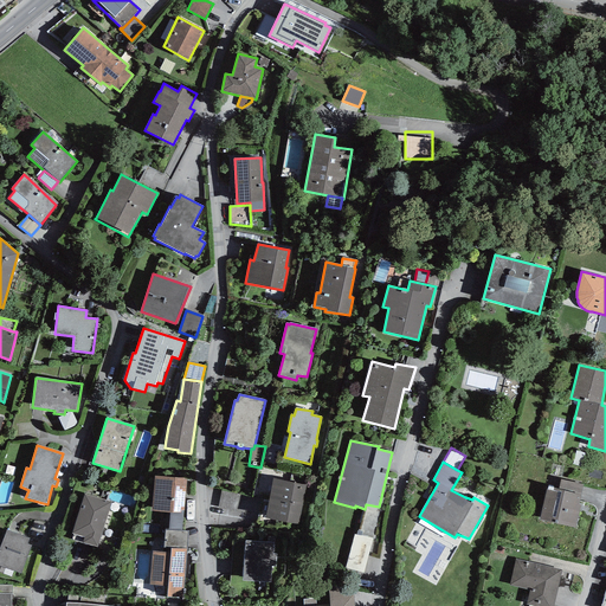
[(186,478),(155,476),(152,510),(171,513),(184,513),(186,478)]
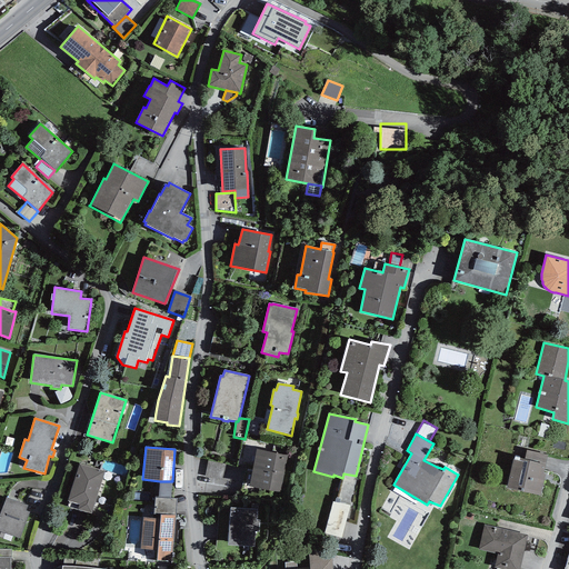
[(252,469),(285,475),(288,455),(257,449),(252,469)]
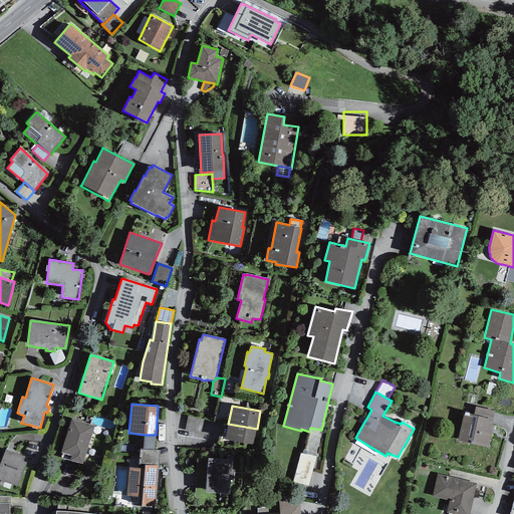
[(493,420),(495,412),(476,407),(474,415),(493,420)]
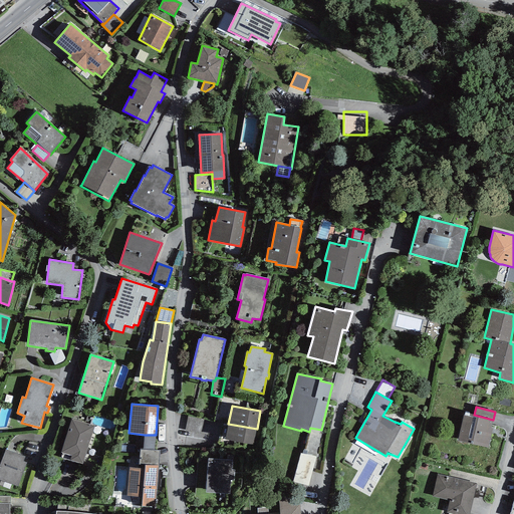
[(474,415),(464,413),(458,441),(488,448),(493,428),(491,428),(493,420),(474,415)]
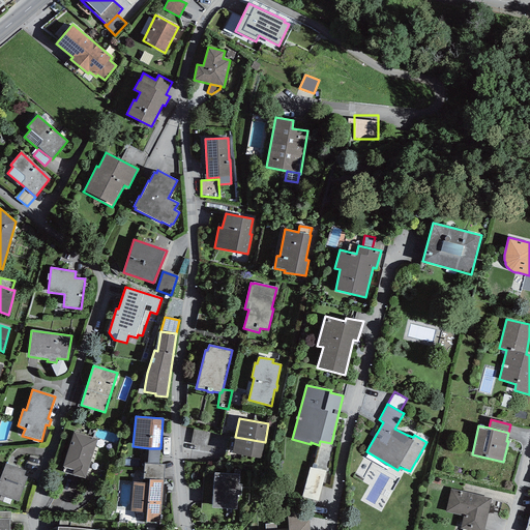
[(207,447),(210,433),(195,429),(190,443),(207,447)]
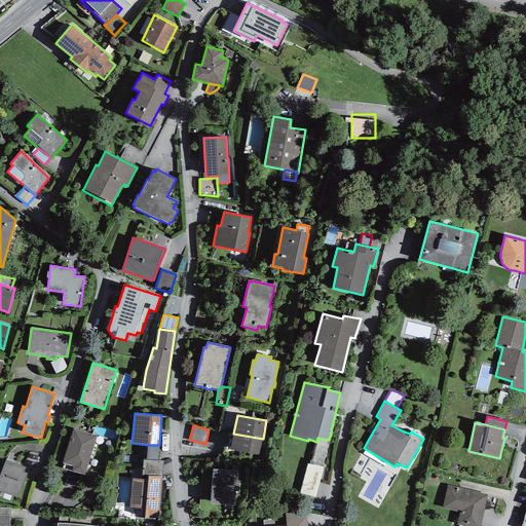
[(73,466),(72,472),(84,475),(97,436),(74,429),(63,463),(73,466)]
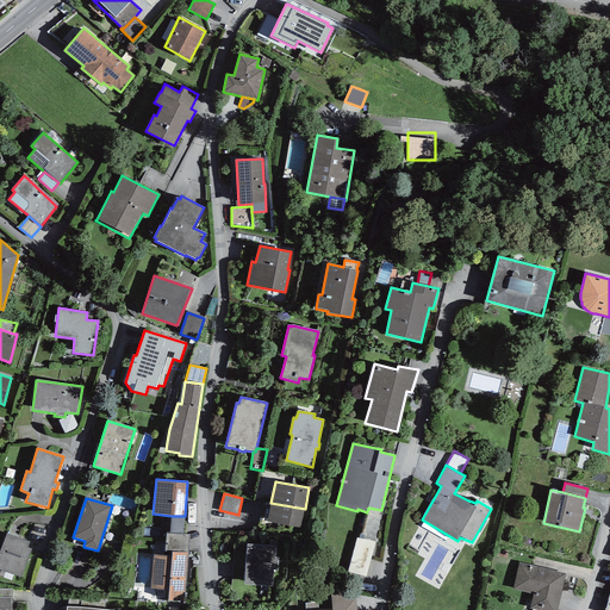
[(305,509),(271,503),(267,522),(300,529),(305,509)]
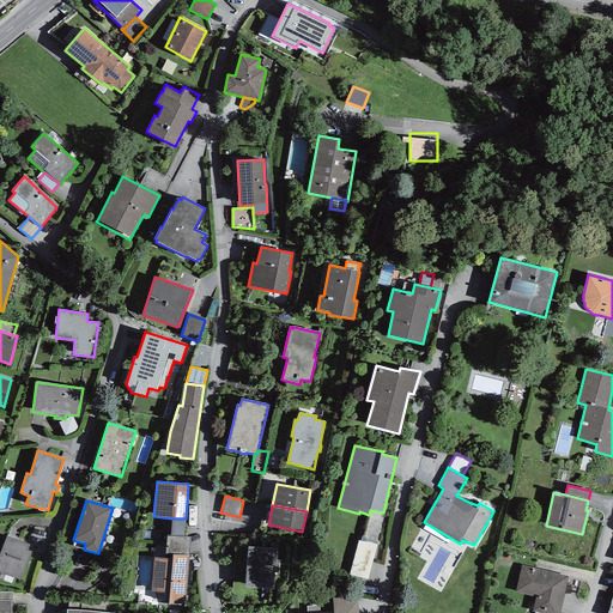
[(183,538),(186,519),(173,519),(170,536),(183,538)]
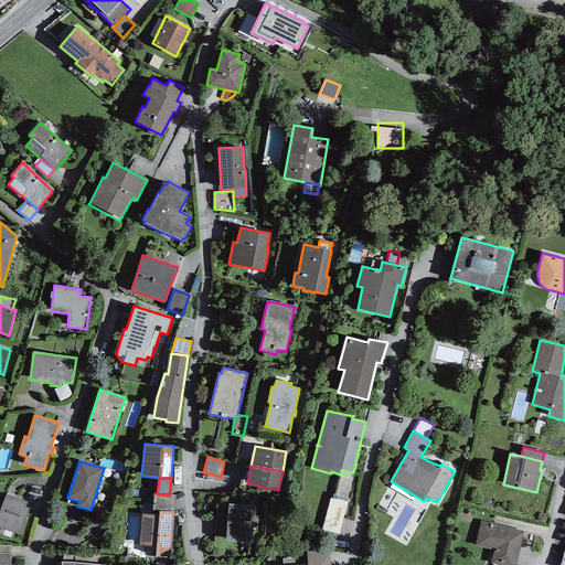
[(28,502),(6,494),(0,510),(0,528),(19,534),(29,509),(25,508),(28,502)]
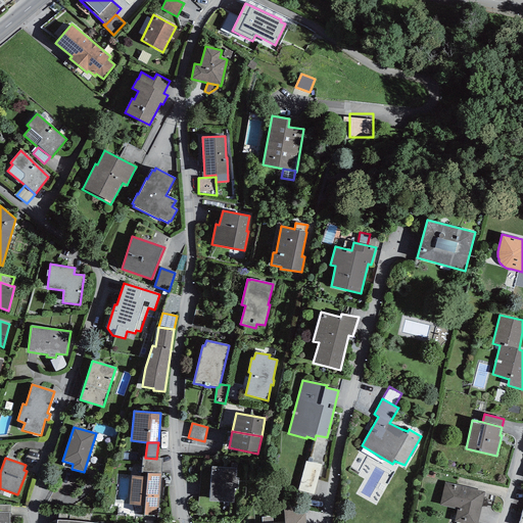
[(142,458),(141,473),(147,473),(161,474),(162,459),(156,459),(145,458),(142,458)]
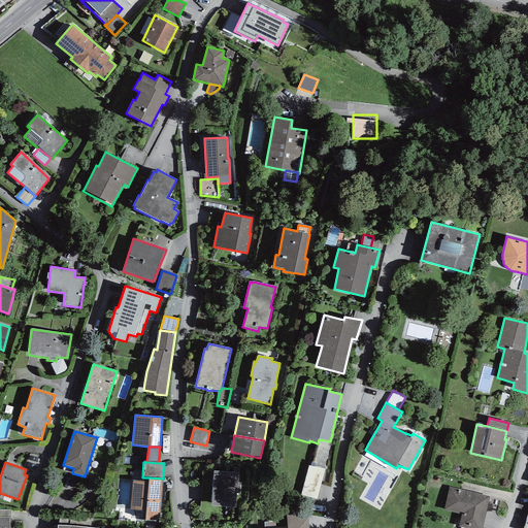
[(324,469),(308,466),(301,495),(317,499),(324,469)]
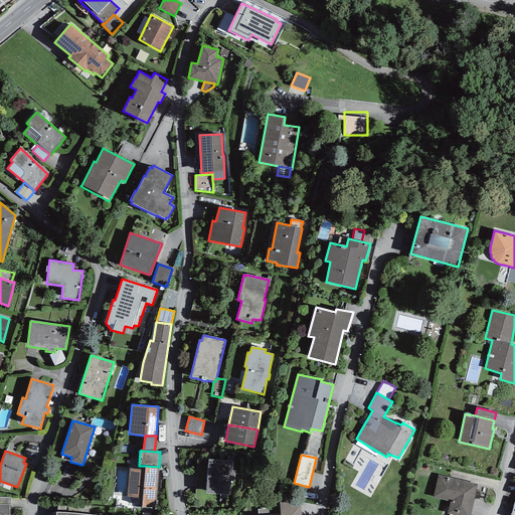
[(206,493),(229,495),(230,482),(234,482),(235,471),(231,471),(232,461),(208,460),(206,493)]
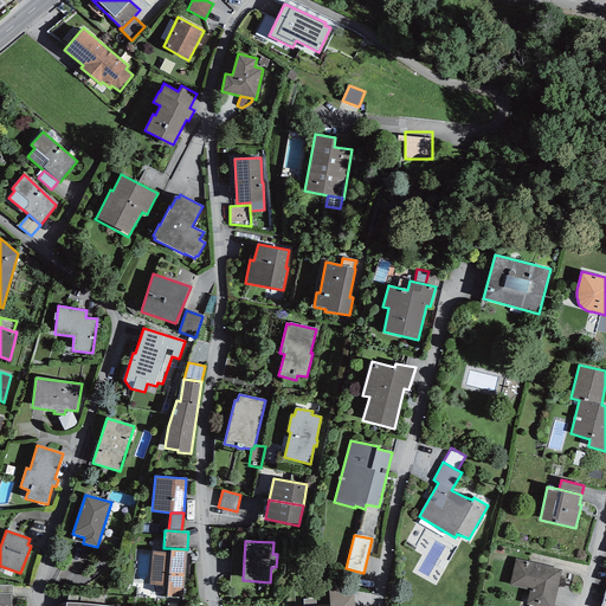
[(153,552),(149,585),(168,586),(167,597),(182,598),(187,549),(171,548),(171,553),(153,552)]
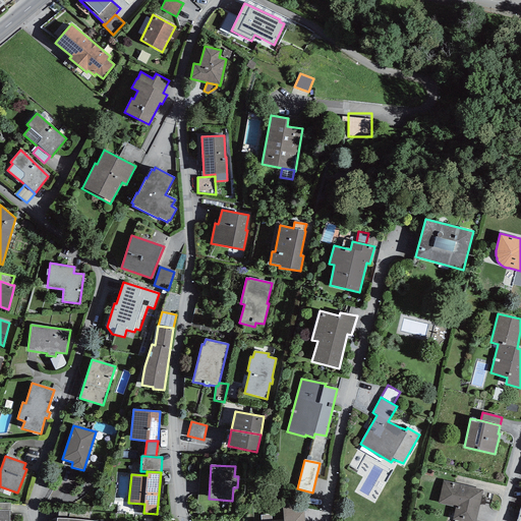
[(475,520),(483,489),(443,480),(438,503),(455,508),(453,520),(458,520),(475,520)]
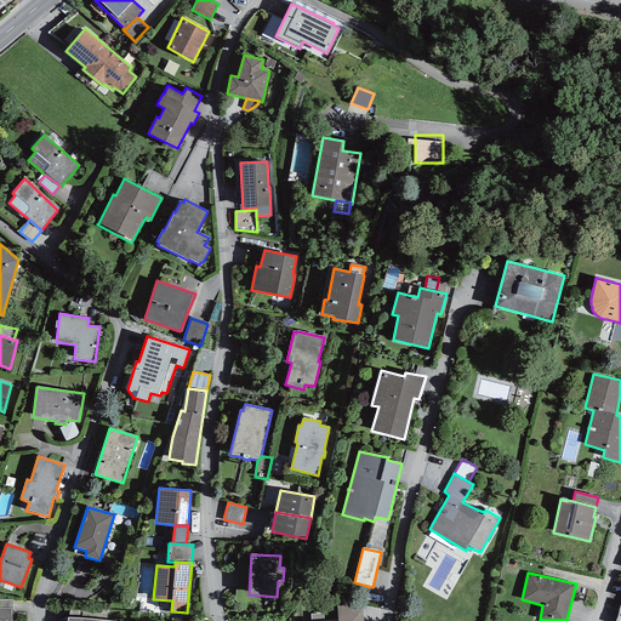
[(337,599),(339,620),(342,620),(353,620),(363,620),(362,597),(337,599)]
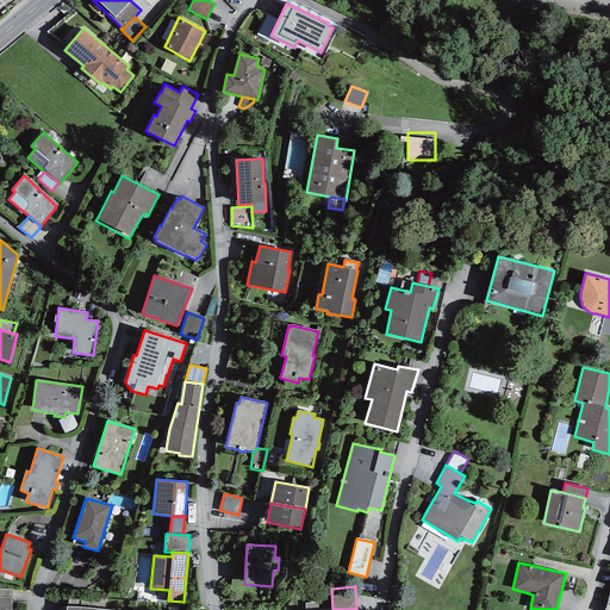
[(0,609),(11,609),(12,597),(0,597),(0,609)]
